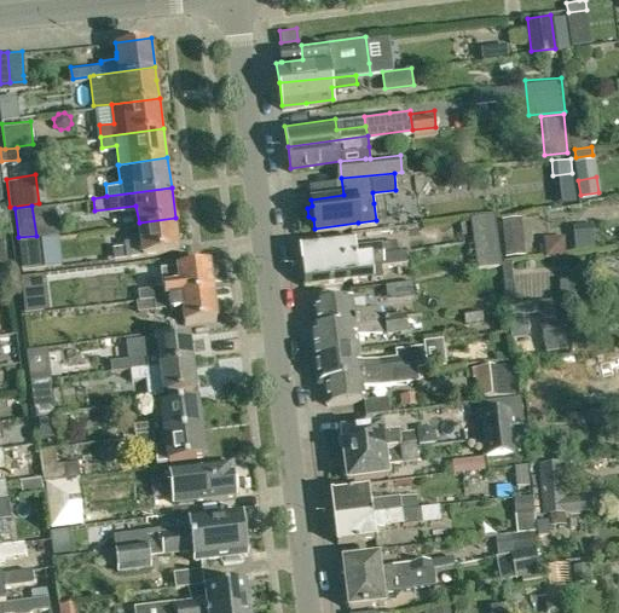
[(495,210),(470,214),(476,266),(501,262),(495,210)]
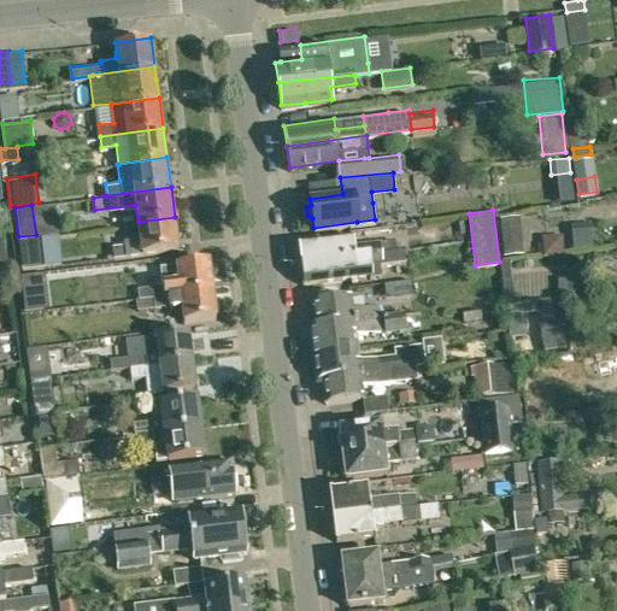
[(519,212),(500,213),(504,253),(522,252),(519,212)]
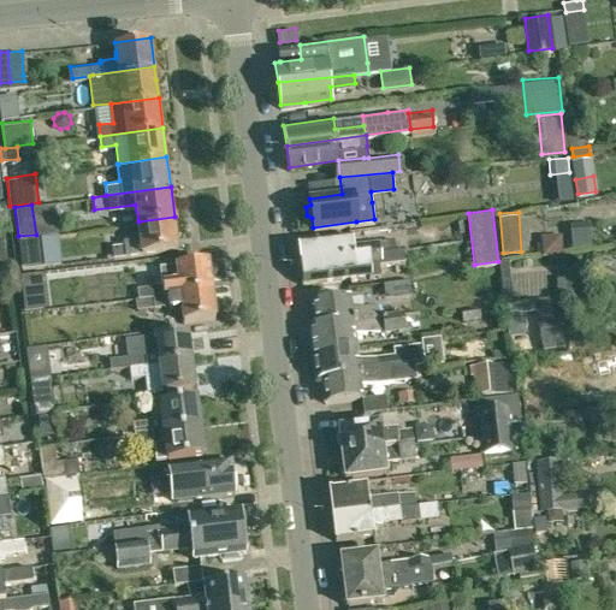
[(178,248),(175,217),(138,221),(140,236),(125,238),(125,242),(111,243),(113,255),(178,248)]
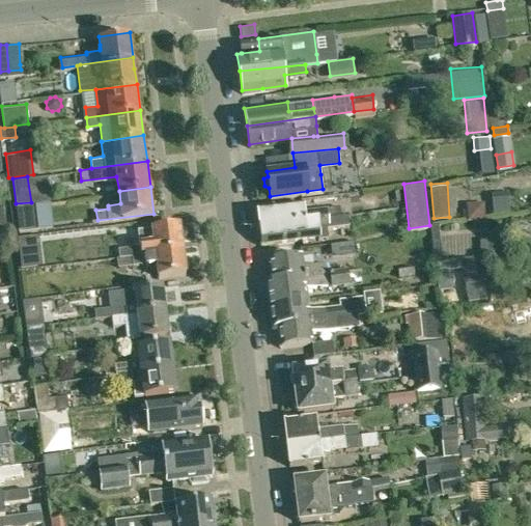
[(496,193),(492,199),(494,213),(511,210),(508,192),(496,193)]
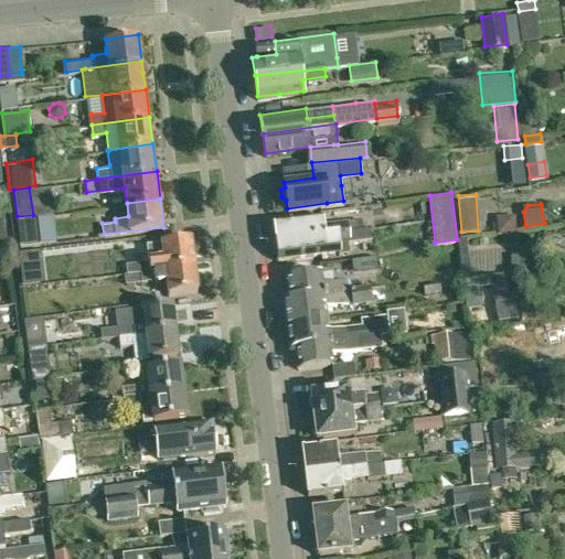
[(515,212),(496,213),(496,221),(497,230),(497,233),(516,230),(515,212)]
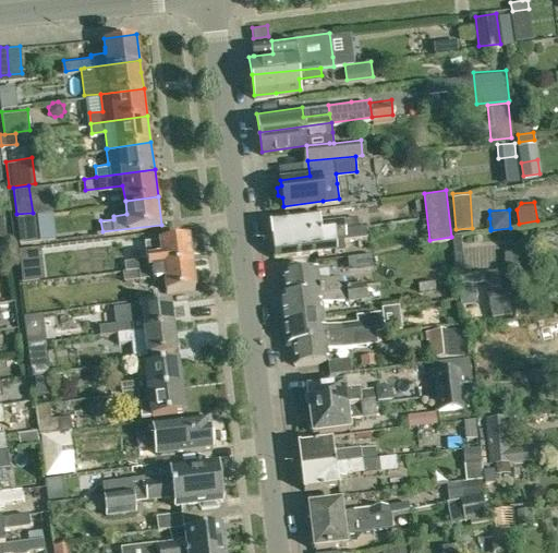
[(273,236),(344,227),(358,226),(356,214),(319,218),(318,211),(270,217),(273,236)]
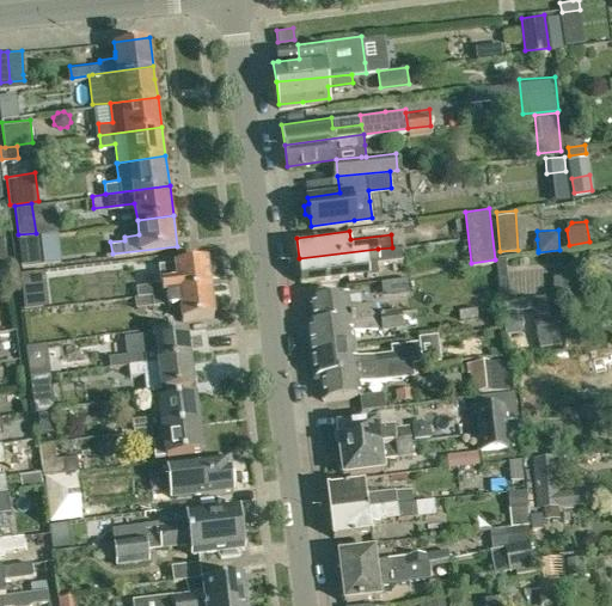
[(36,233),(18,234),(22,264),(42,263),(40,233),(36,233)]
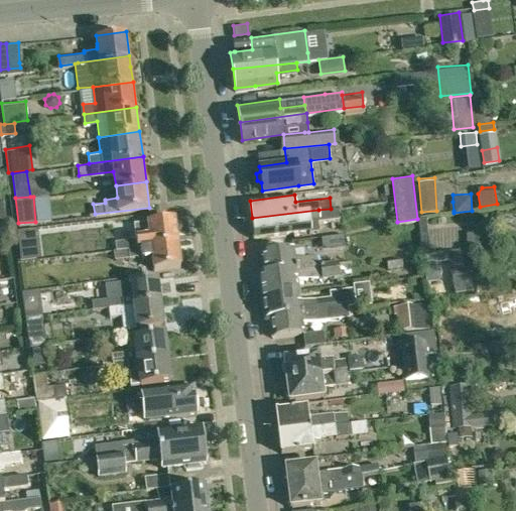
[(344,207),(331,209),(318,210),(252,218),(254,234),(311,227),(310,220),(345,216),(344,207)]
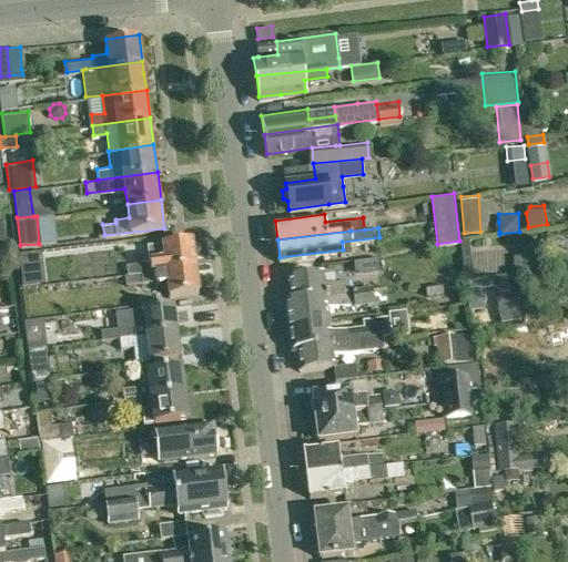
[(469,236),(460,237),(465,277),(474,276),(469,236)]
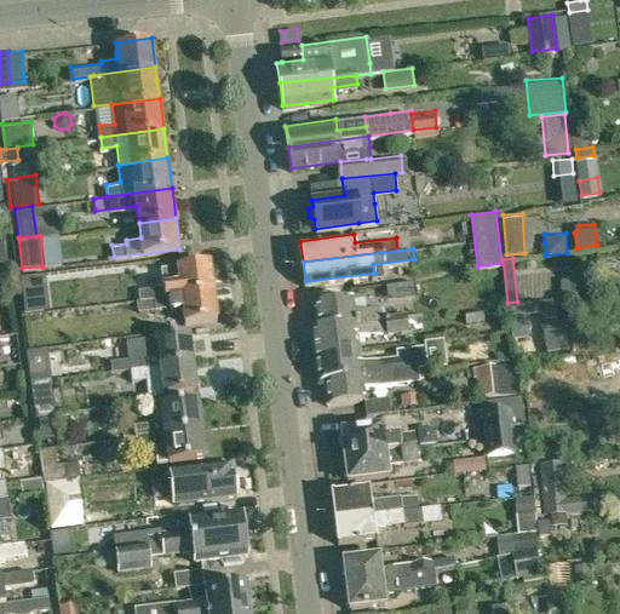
[(127,299),(138,298),(213,288),(210,259),(161,265),(164,283),(135,287),(135,285),(122,286),(125,299),(127,299)]
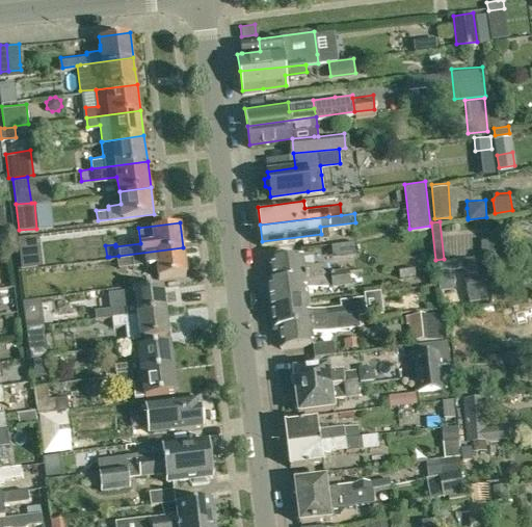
[(504,233),(486,234),(486,238),(486,247),(486,251),(504,249),(504,233)]
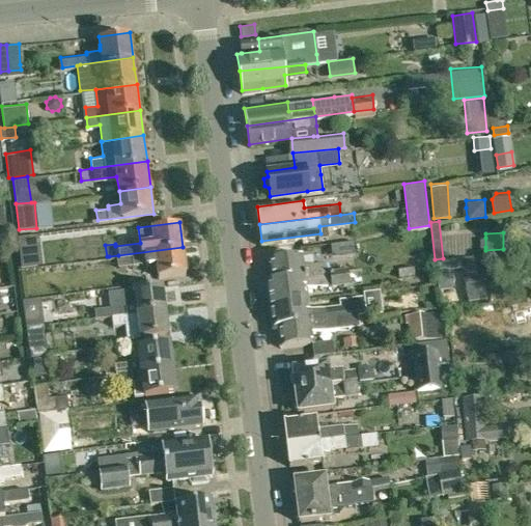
[(33,233),(17,236),(21,266),(37,264),(33,233)]
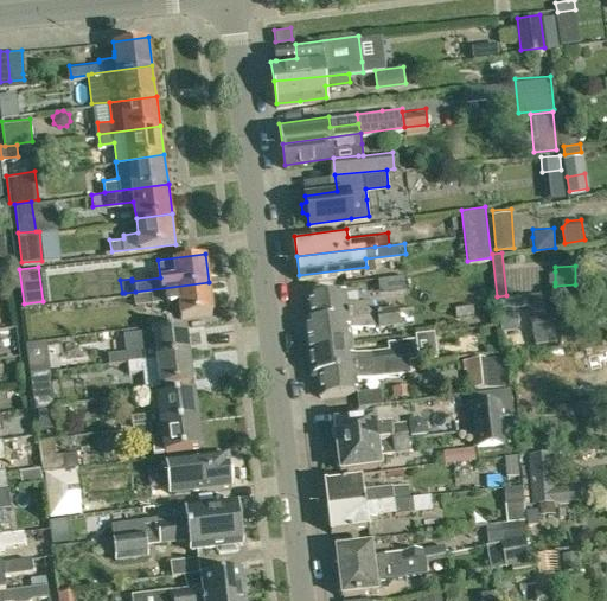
[(406,288),(403,273),(388,275),(389,289),(406,288)]
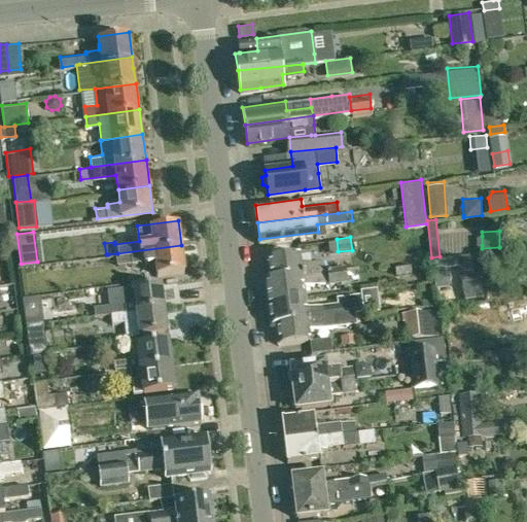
[(184,270),(181,245),(117,253),(118,262),(144,258),(144,261),(155,258),(157,273),(184,270)]
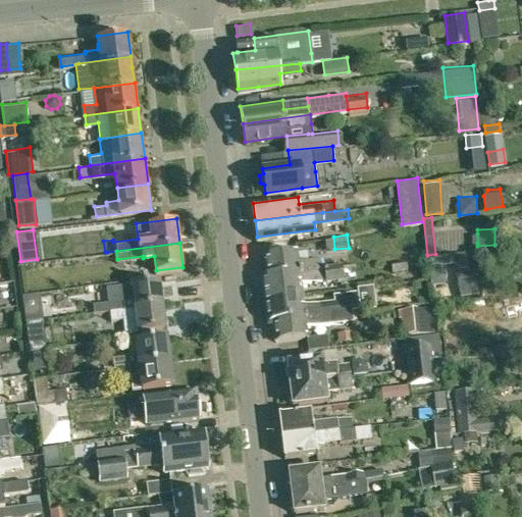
[(267,273),(320,266),(319,256),(298,259),(297,248),(264,252),(267,273)]
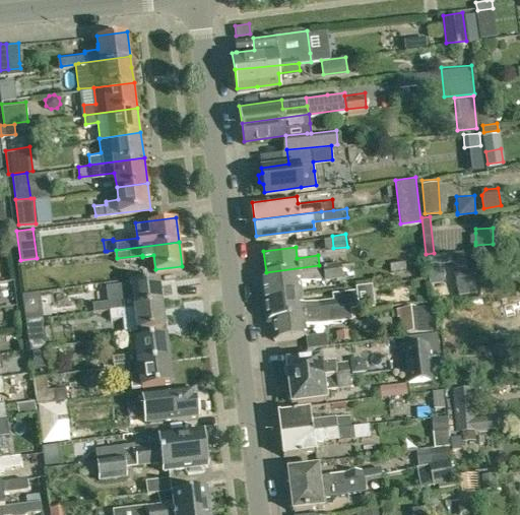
[(471,249),(451,252),(454,274),(474,271),(471,249)]
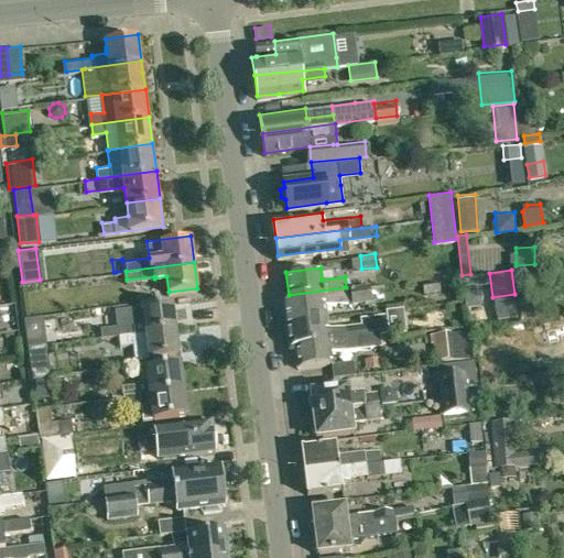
[(438,280),(422,282),(423,291),(440,288),(438,280)]
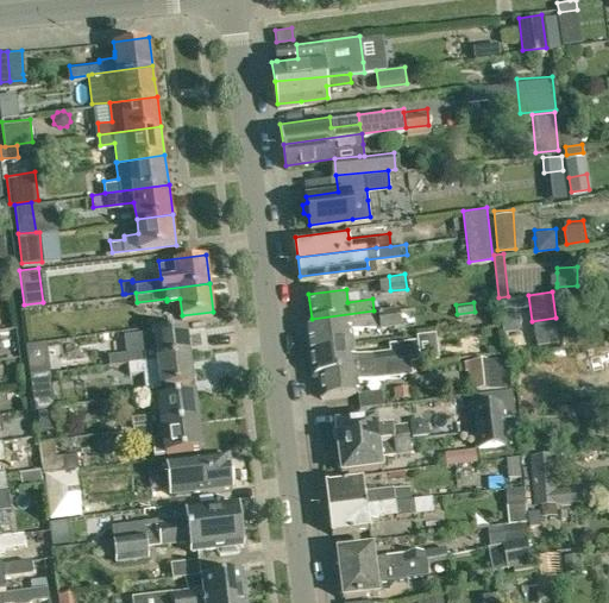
[(400,324),(399,307),(377,311),(380,326),(400,324)]
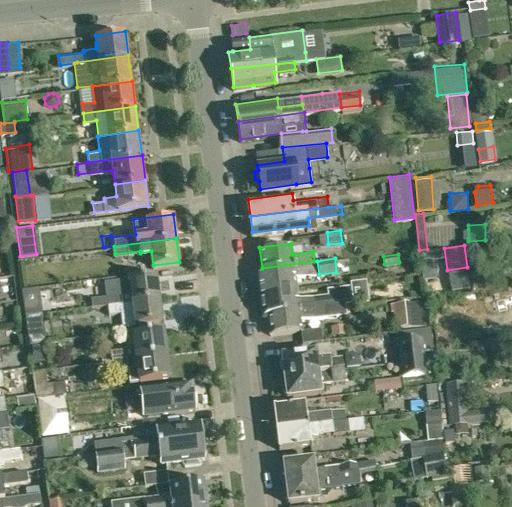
[(256,269),(259,291),(297,287),(295,275),(316,272),(314,261),(262,268),(256,269)]
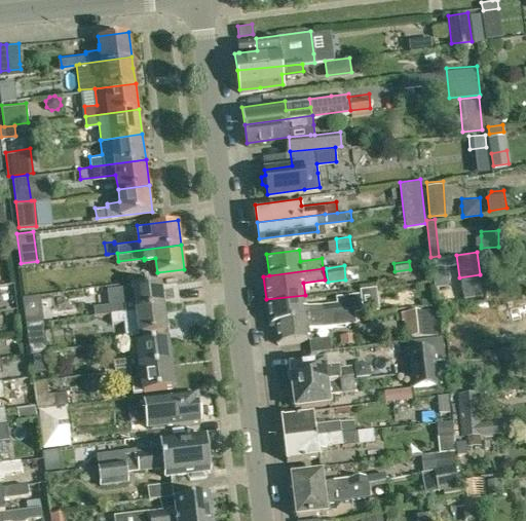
[(160,281),(120,286),(107,287),(109,303),(95,304),(96,313),(112,311),(125,309),(136,308),(163,304),(160,281)]
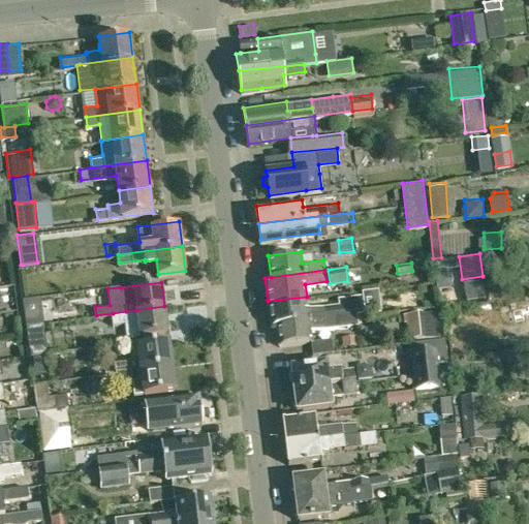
[(39,295),(22,298),(26,325),(42,322),(43,322),(39,295)]
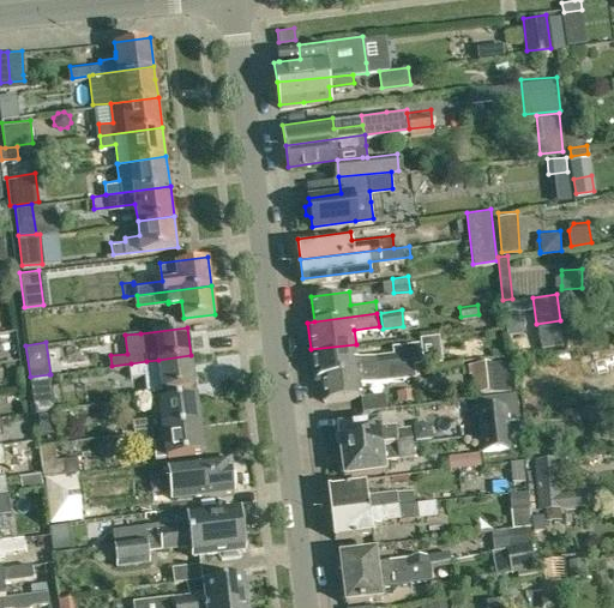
[(416,363),(415,353),(415,349),(357,356),(356,344),(311,349),(314,377),(320,375),(384,367),(416,363)]
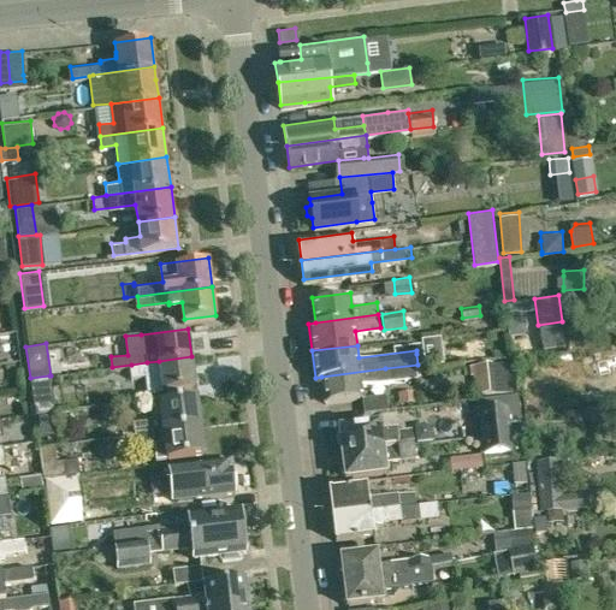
[(195,385),(191,356),(159,361),(147,362),(131,365),(132,373),(148,372),(160,371),(163,389),(195,385)]
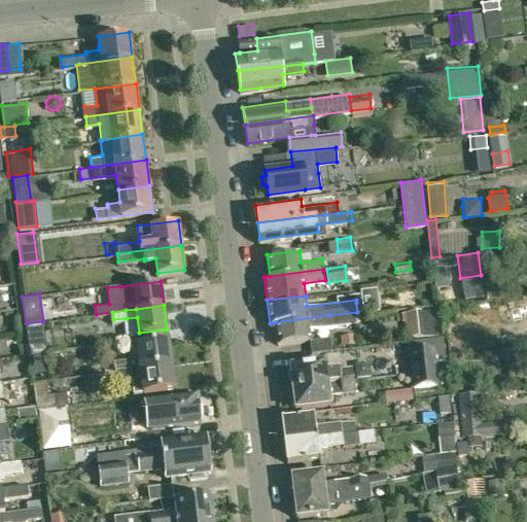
[(435,306),(418,308),(421,334),(440,333),(435,306)]
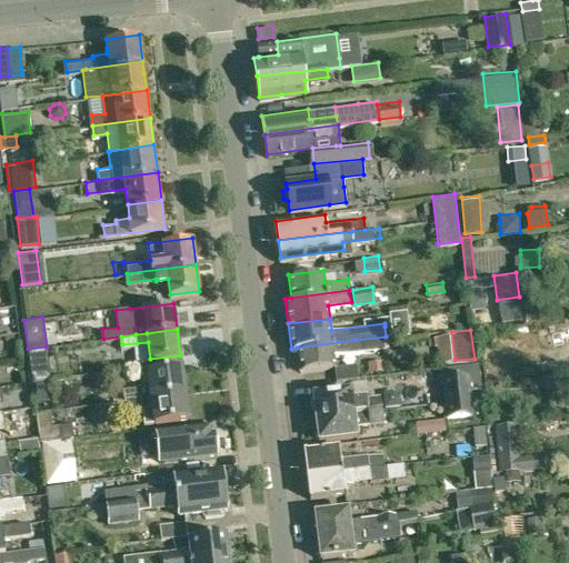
[(386,337),(356,340),(297,348),(300,370),(336,364),(335,354),(357,351),(387,348),(386,337)]
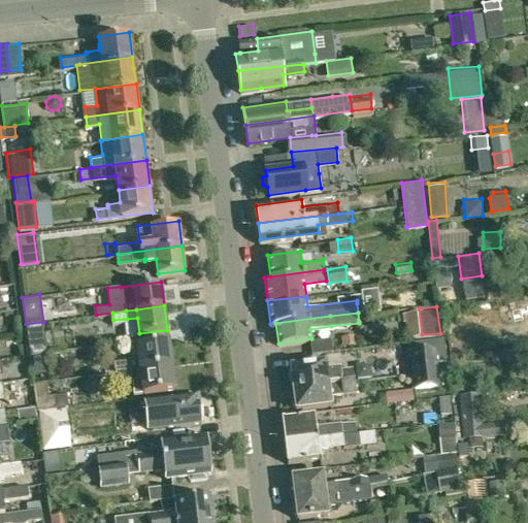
[(42,322),(26,324),(28,336),(43,334),(42,322)]
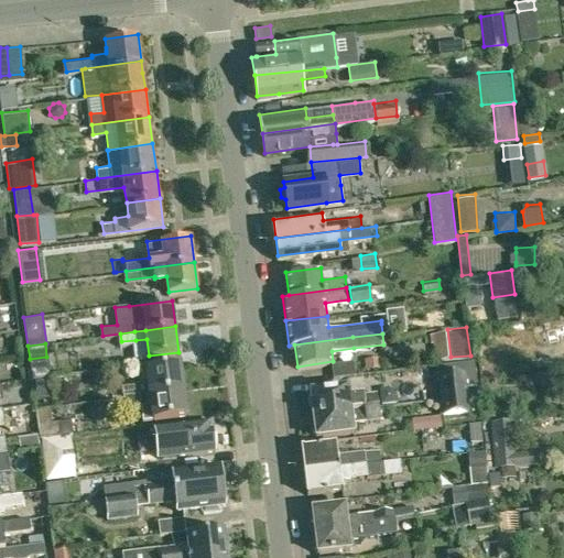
[(440,394),(466,391),(465,382),(476,381),(473,358),(436,362),(440,394)]
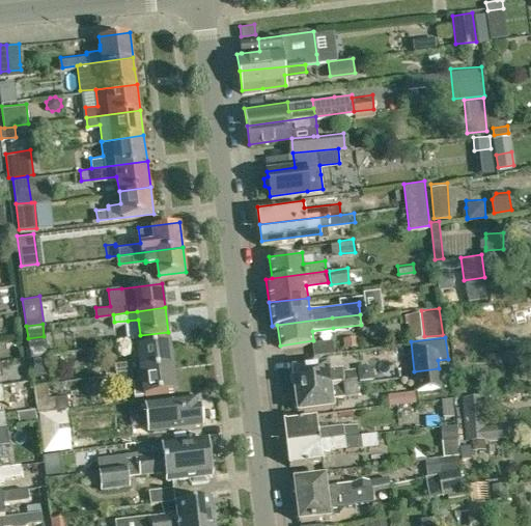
[(114,362),(115,371),(142,368),(172,364),(169,340),(139,344),(140,359),(114,362)]
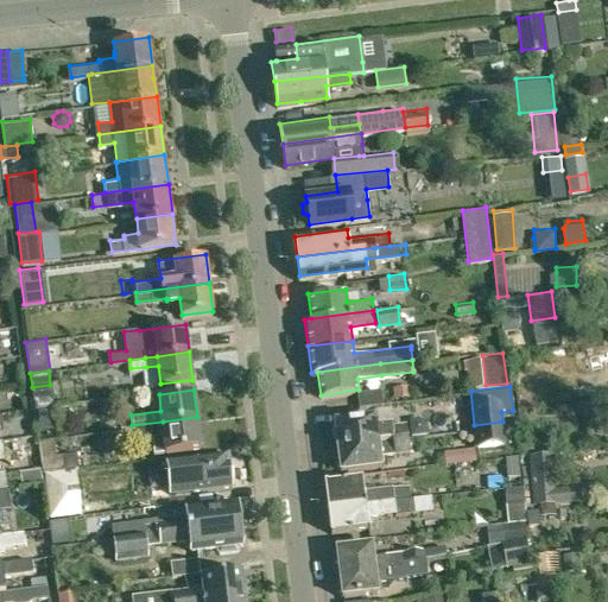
[(51,404),(36,406),(38,428),(54,425),(51,404)]
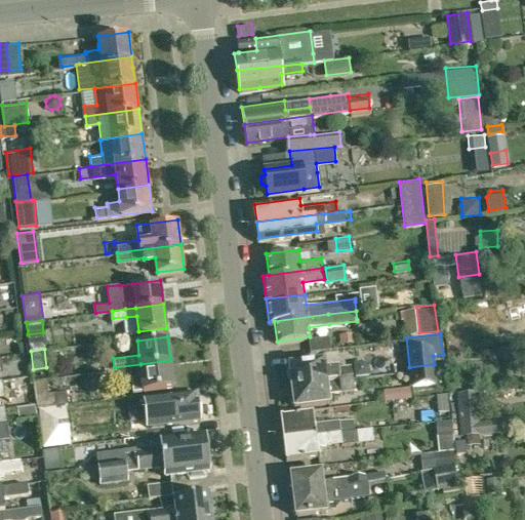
[(292,385),(352,376),(351,364),(324,367),(323,358),(289,363),(289,366),(287,368),(288,374),(291,376),(292,385)]
